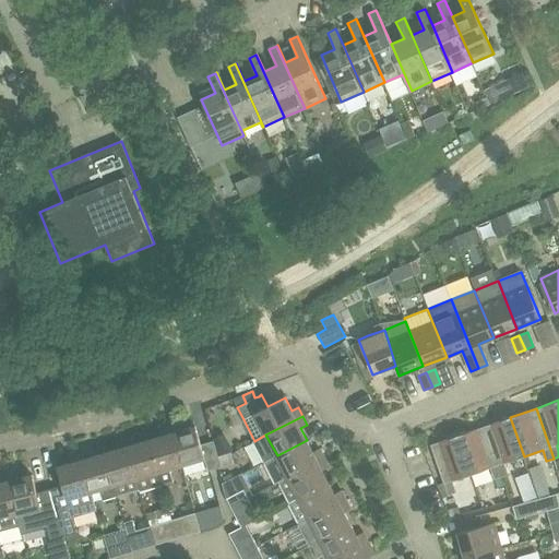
[(484,427),(501,477),(509,474),(504,463),(524,456),(510,417),(484,427)]
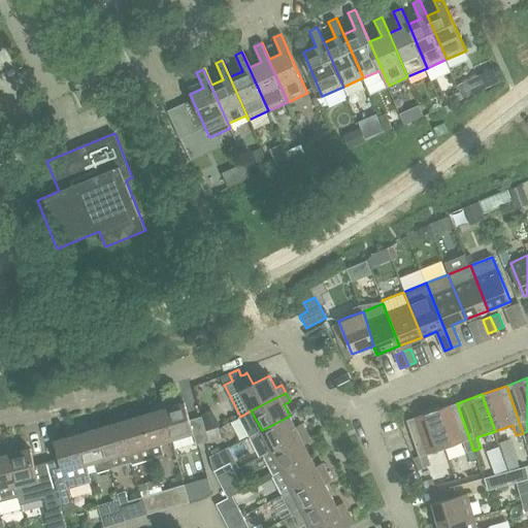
[(197,446),(200,444),(205,442),(209,441),(206,431),(202,417),(190,420),(185,402),(171,406),(169,400),(161,402),(172,439),(193,433),(197,446)]
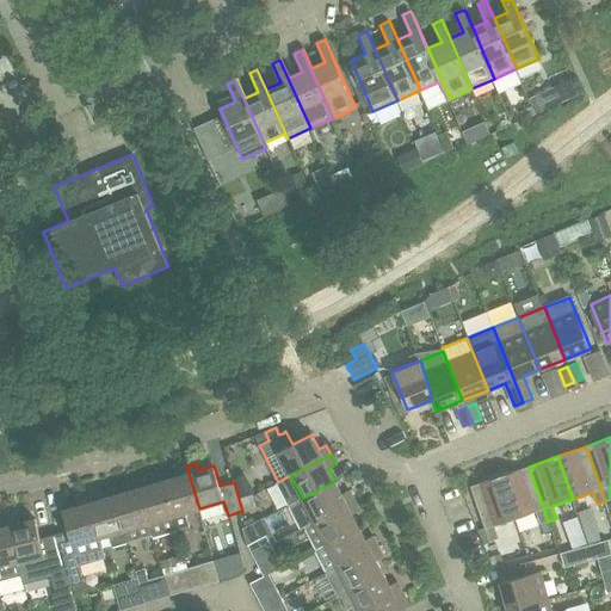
[(178,476),(164,481),(178,530),(190,526),(186,513),(199,508),(186,466),(176,469),(178,476)]
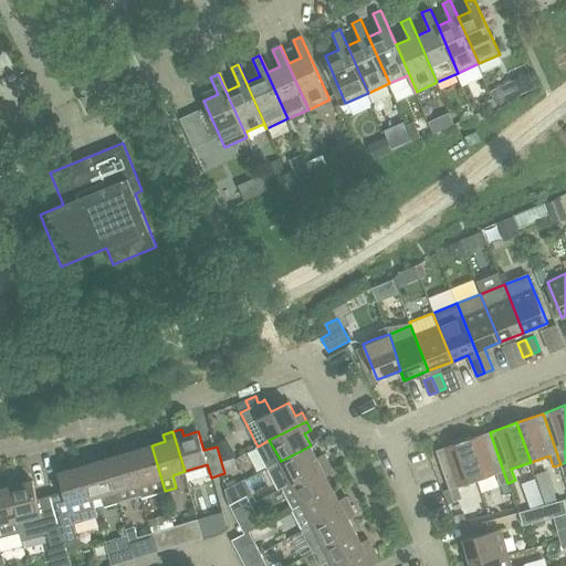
[(490,432),(463,441),(478,480),(496,474),(500,485),(507,483),(490,432)]
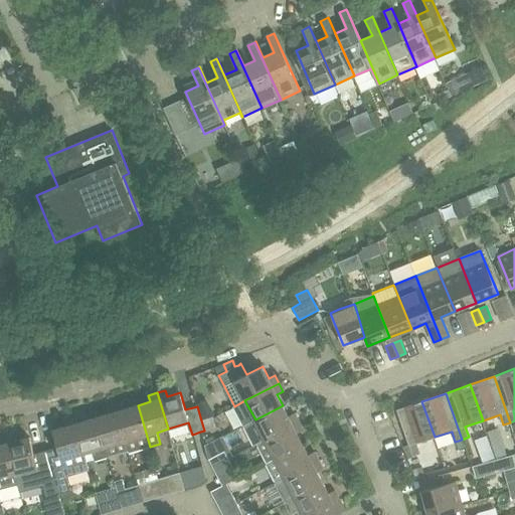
[(417,443),(435,437),(421,401),(396,409),(412,456),(420,454),(417,443)]
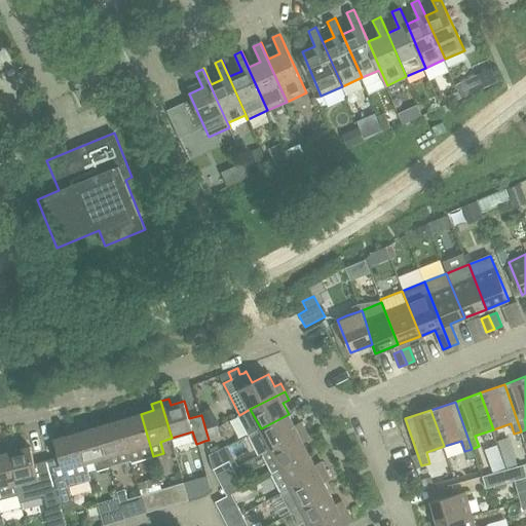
[(153,456),(141,414),(128,417),(126,411),(118,413),(132,461),(133,462),(153,456)]
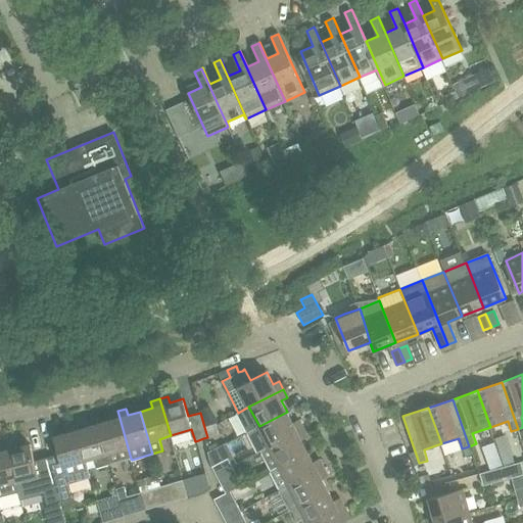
[(110,465),(131,459),(117,411),(107,414),(109,421),(98,424),(110,465)]
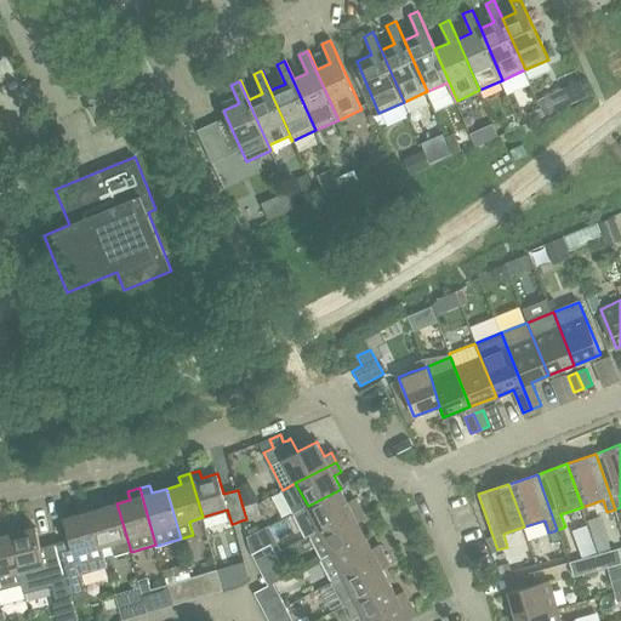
[(348,502),(341,489),(308,506),(320,529),(360,508),(355,499),(351,501),(348,502)]
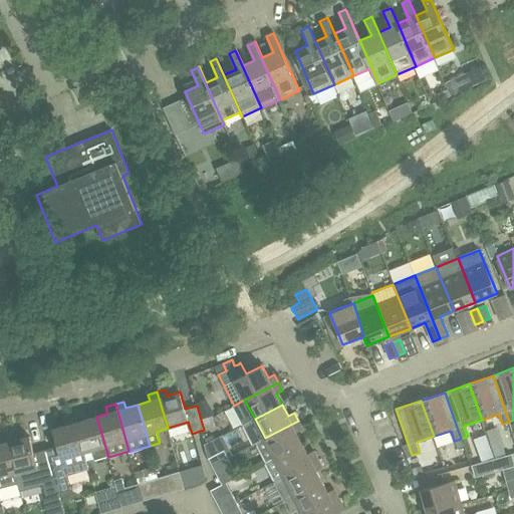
[(96,460),(108,457),(96,417),(83,421),(81,414),(73,417),(84,453),(93,450),(96,460)]
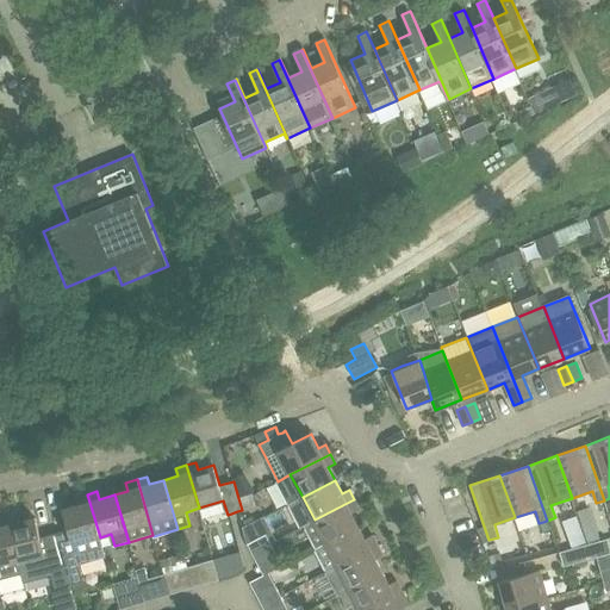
[(75,553),(61,556),(69,585),(83,582),(79,565),(105,556),(99,537),(100,537),(87,495),(76,497),(79,505),(63,510),(74,545),(73,545),(75,553)]
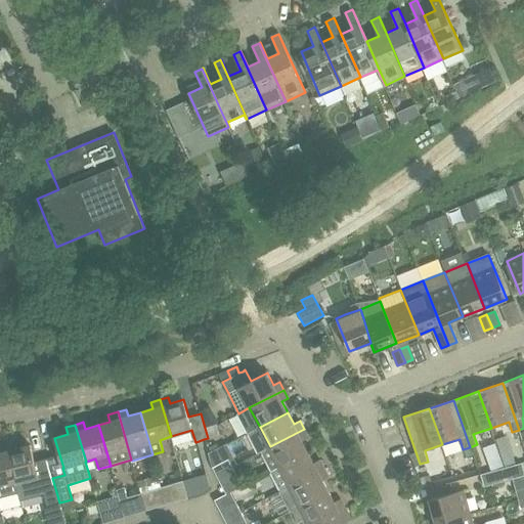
[(208,438),(219,435),(216,425),(205,428),(208,438)]
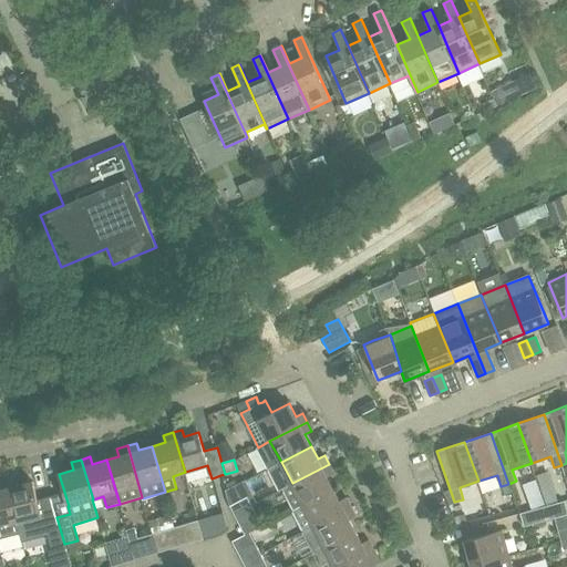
[(284,488),(294,509),(333,488),(327,476),(333,473),(329,464),(292,483),(284,488)]
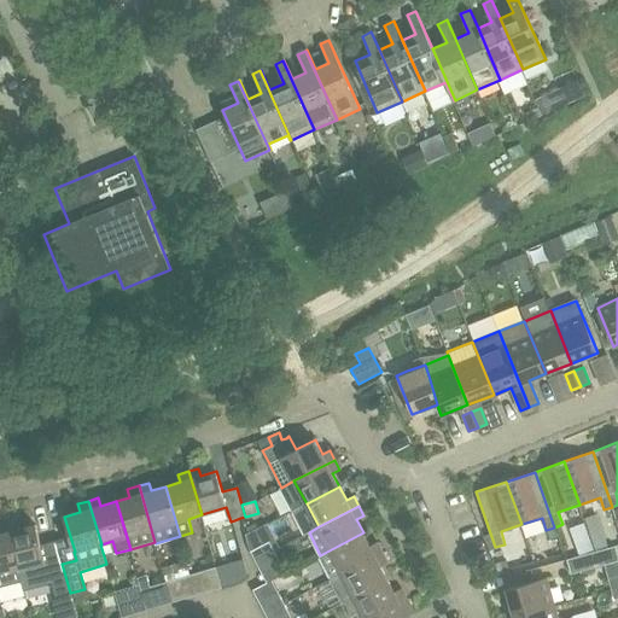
[(56,596),(70,593),(62,564),(47,567),(46,560),(45,560),(36,525),(21,529),(18,520),(7,524),(23,582),(35,579),(38,587),(51,583),(56,596)]
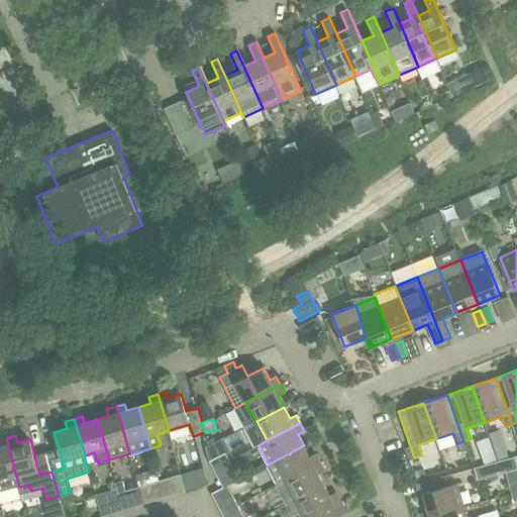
[(0,492),(19,487),(6,438),(0,439),(0,492)]
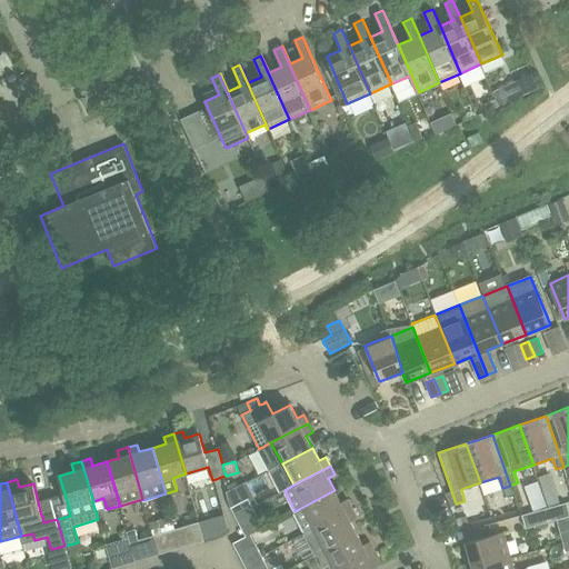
[(555,489),(542,492),(548,507),(559,503),(555,489)]
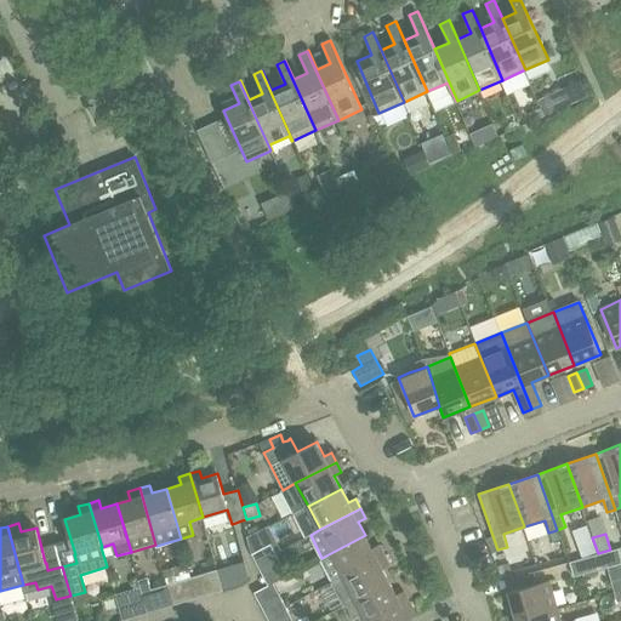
[(365,535),(322,558),(335,581),(345,576),(385,554),(380,545),(372,548),(365,535)]
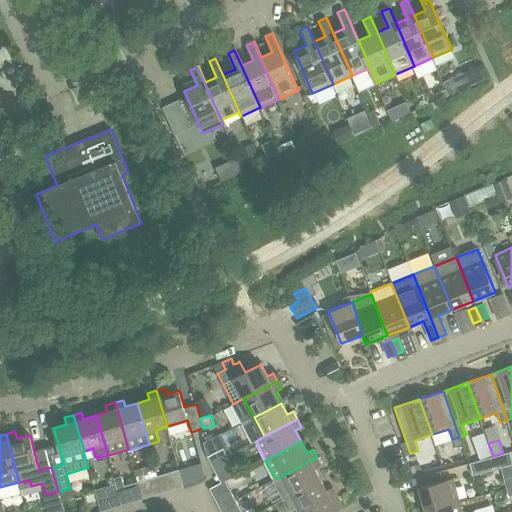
[(211,464),(227,456),(223,448),(207,457),(211,464)]
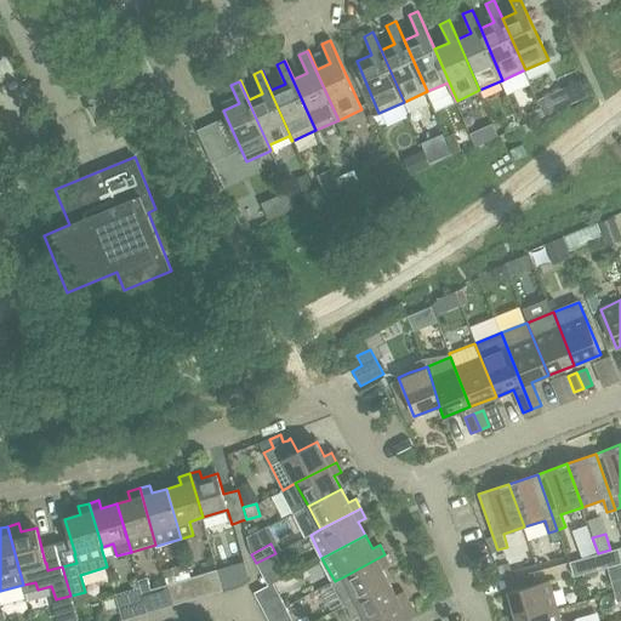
[(593,556),(598,570),(620,563),(620,559),(617,548),(593,556)]
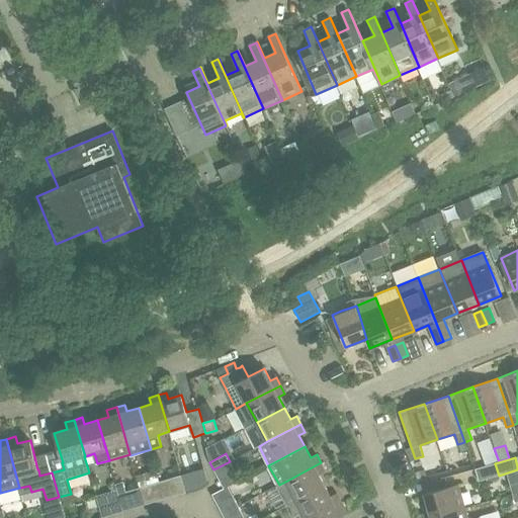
[(230,461),(213,469),(218,477),(234,468),(230,461)]
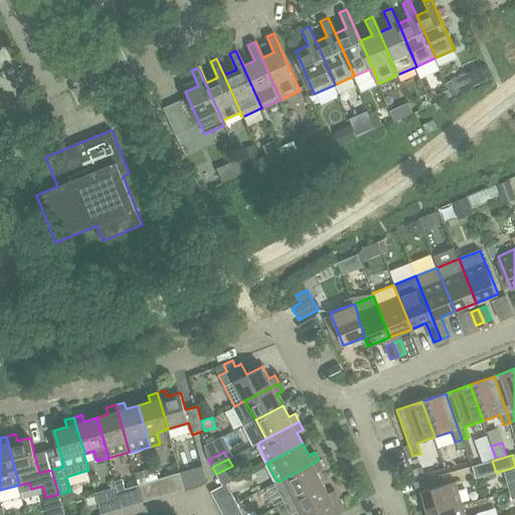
[(286,478),(289,485),(282,489),(288,501),(323,483),(317,471),(323,468),(319,460),(286,478)]
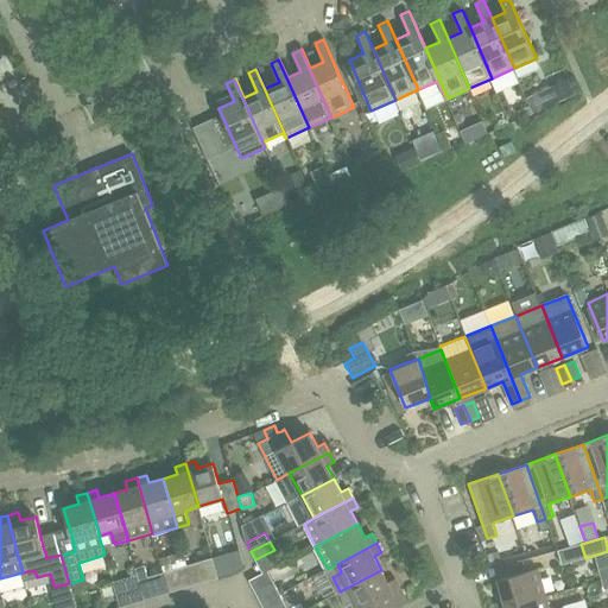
[(586,558),(581,544),(557,550),(562,564),(586,558)]
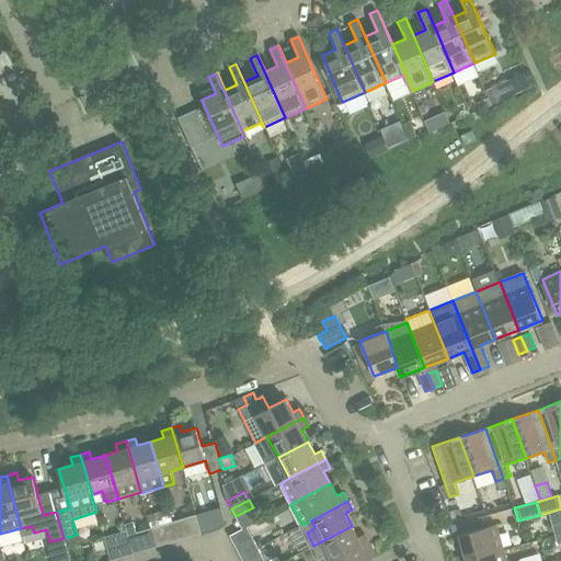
[(182,519),(174,522),(179,540),(187,538),(182,519)]
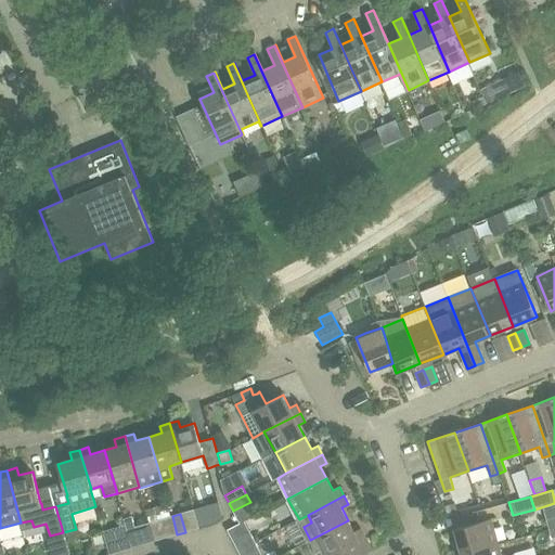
[(126,525),(132,547),(141,545),(136,527),(132,516),(124,519),(126,525)]
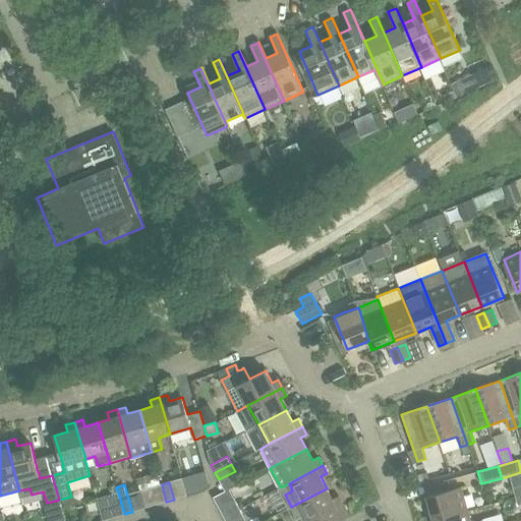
[(166,502),(162,484),(154,486),(159,504),(166,502)]
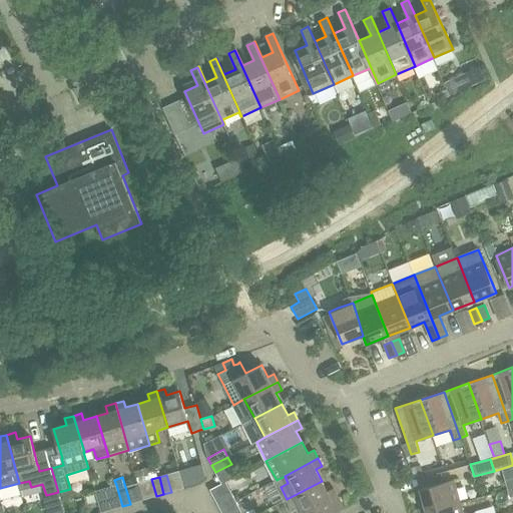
[(426,511),(460,501),(453,479),(420,489),(426,511)]
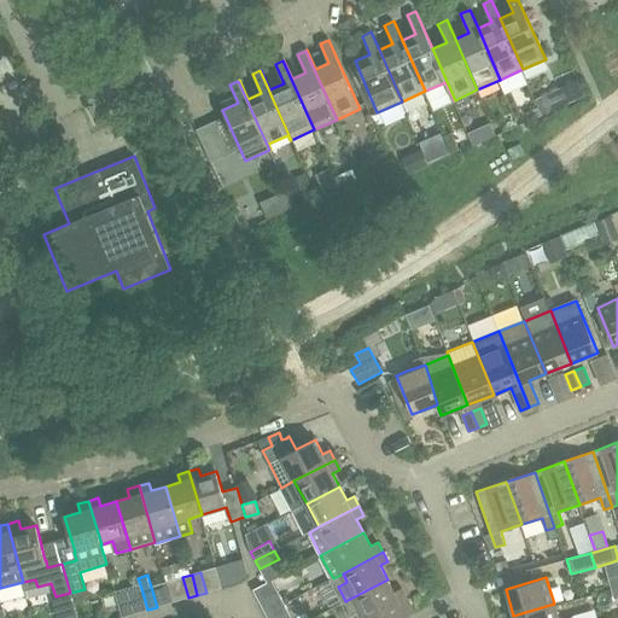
[(361,610),(366,617),(398,617),(413,611),(402,588),(395,593),(388,579),(345,601),(353,613),(361,610)]
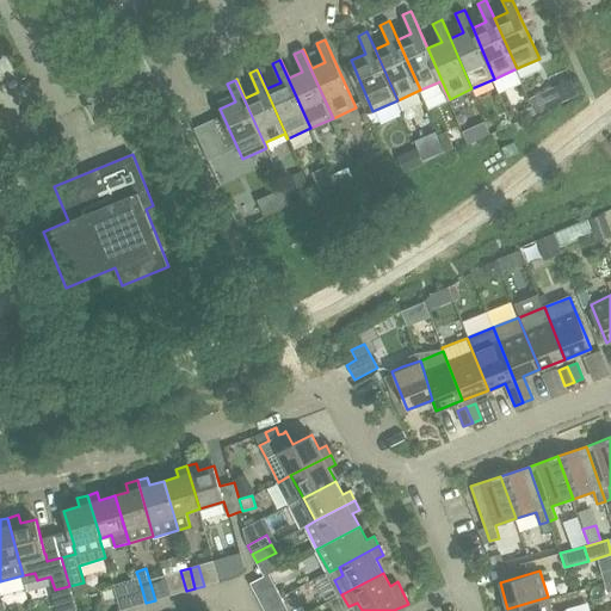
[(113,585),(122,610),(146,603),(139,578),(113,585)]
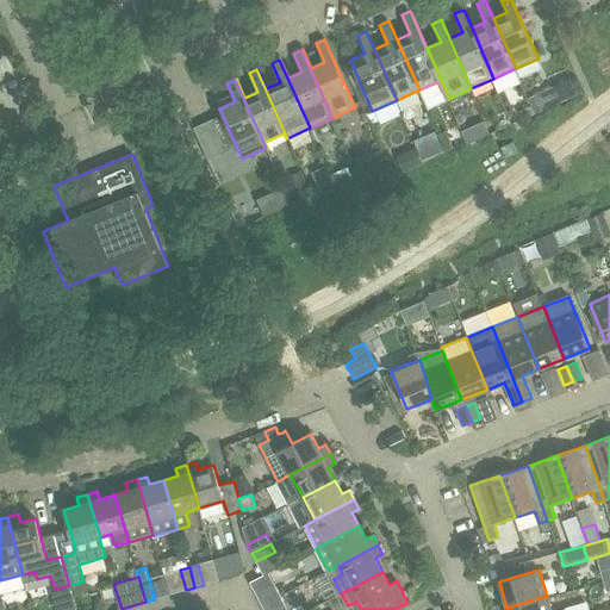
[(257,597),(262,605),(281,596),(277,587),(257,597)]
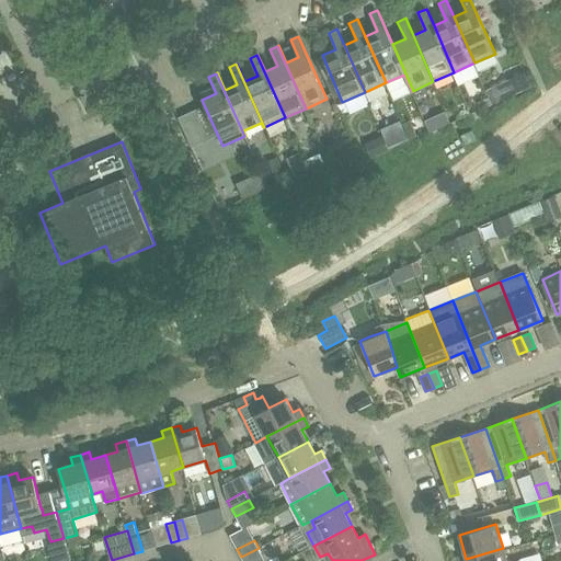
[(251,560),(262,556),(259,548),(241,557),(242,560),(251,560)]
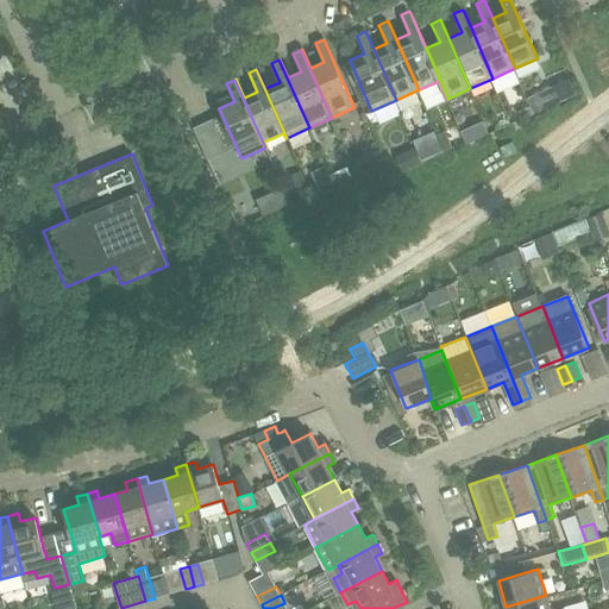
[(506,607),(507,608),(564,608),(564,607),(556,608),(550,608),(546,595),(506,607)]
